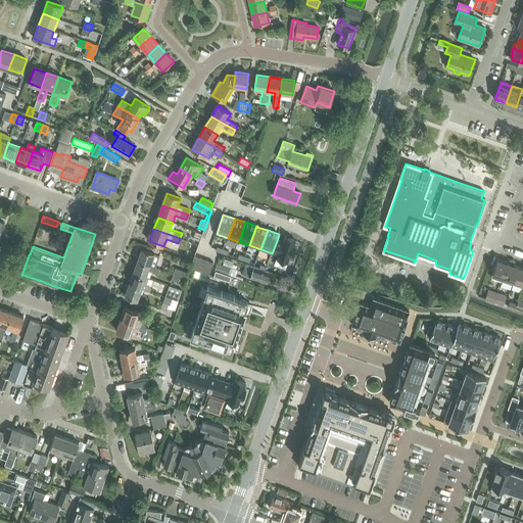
[(284,240),(278,238),(273,251),(279,254),(278,258),(289,262),(291,255),(293,256),(296,245),(295,245),(296,240),(285,236),(284,240)]
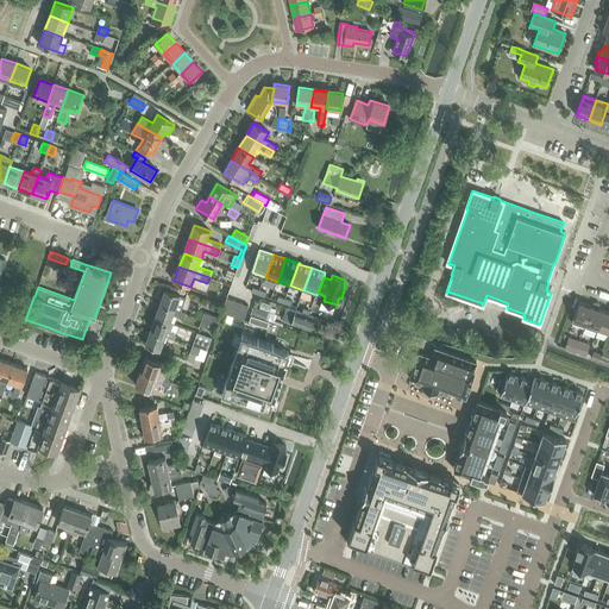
[(161,303),(182,312),(187,297),(165,290),(161,303)]
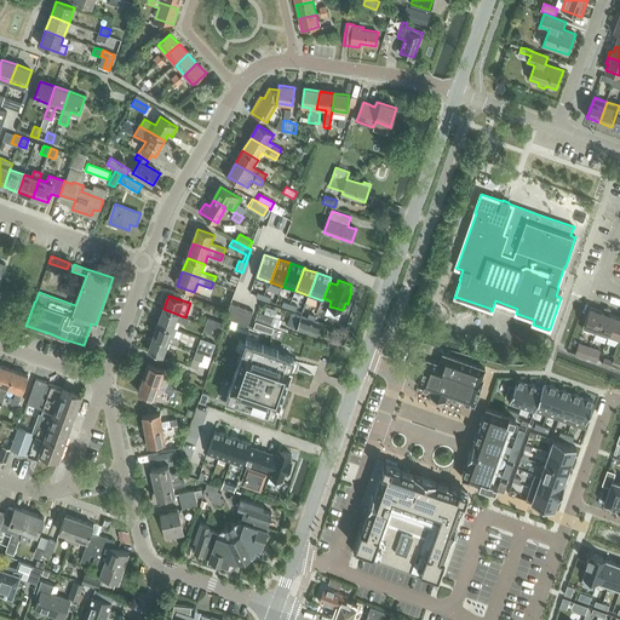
[(231,303),(230,303),(228,310),(228,311),(229,313),(227,319),(234,321),(239,306),(231,303)]
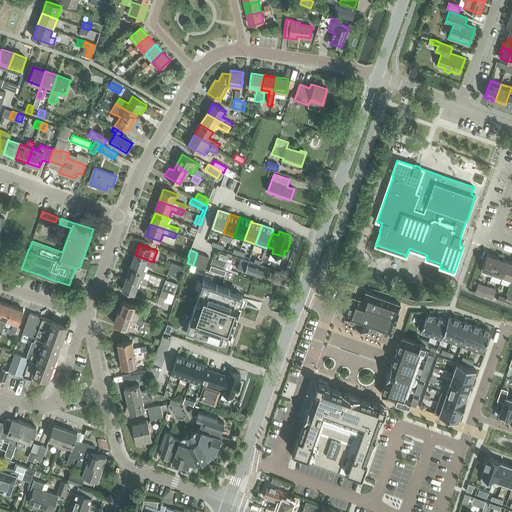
[(203,255),(197,253),(193,265),(199,267),(203,255)]
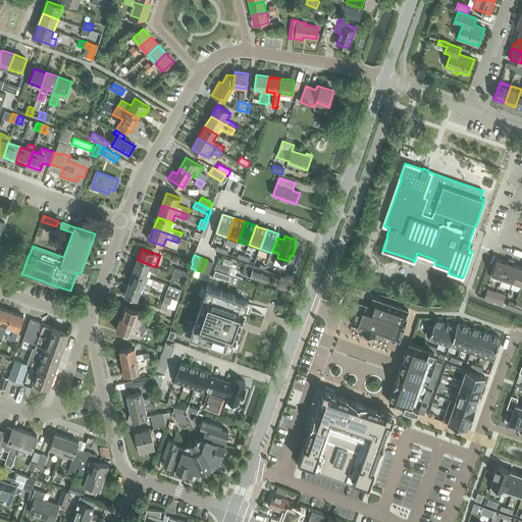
[(489,276),(496,279),(501,280),(508,263),(497,259),(489,276)]
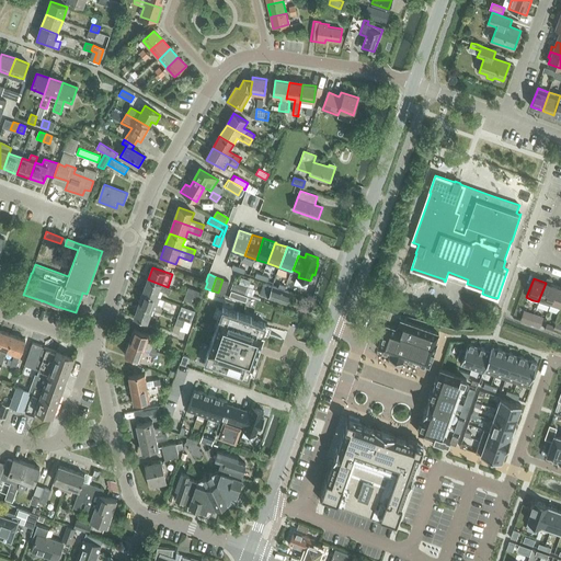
[(551,285),(553,279),(548,278),(546,283),(538,301),(550,306),(550,305),(557,286),(551,285)]
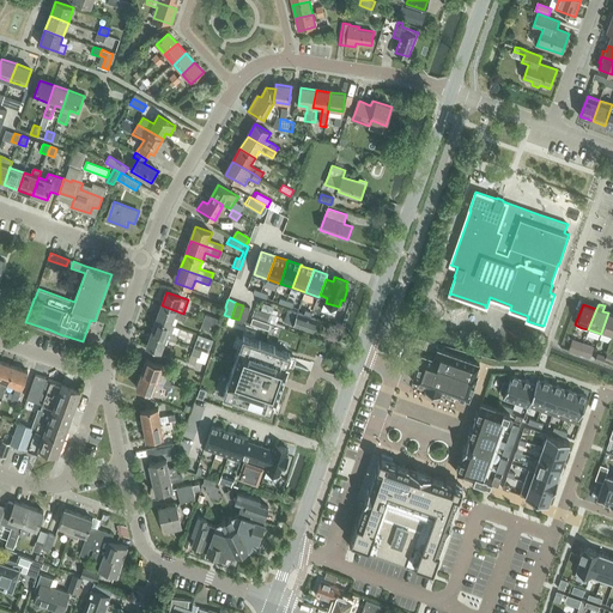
[(157,320),(171,325),(175,317),(186,321),(188,315),(183,314),(162,305),(157,320)]
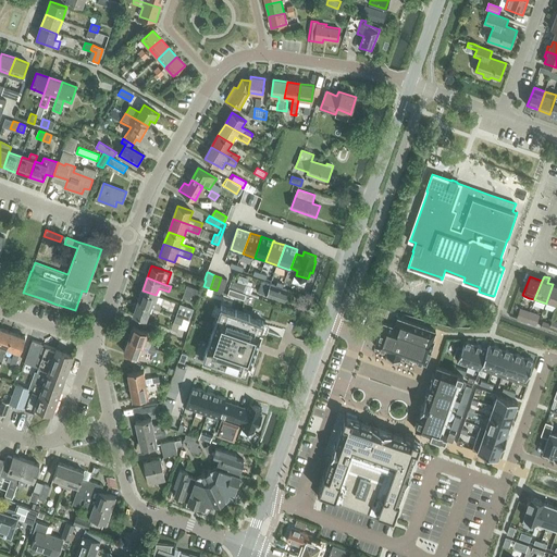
[(227,280),(221,277),(217,291),(223,293),(227,280)]
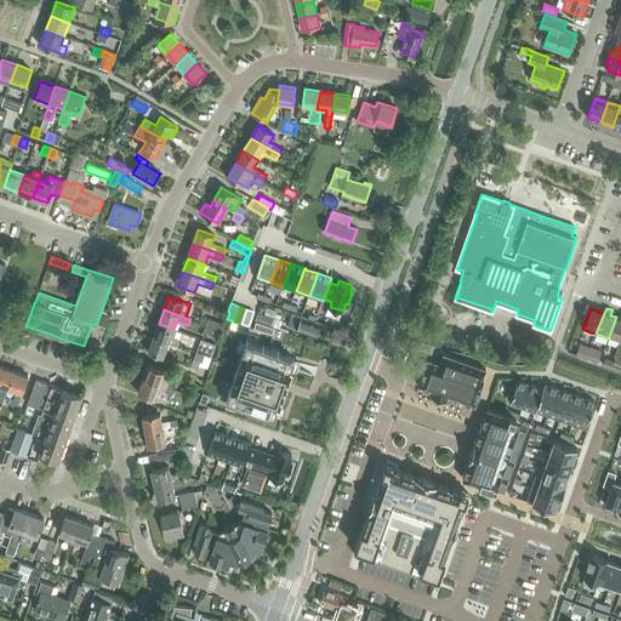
[(266,324),(271,326),(273,318),(258,313),(256,322),(266,324)]
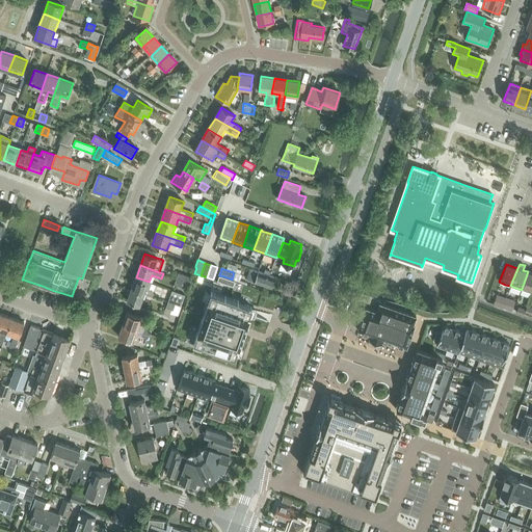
[(246,280),(271,288),(275,277),(250,269),(246,280)]
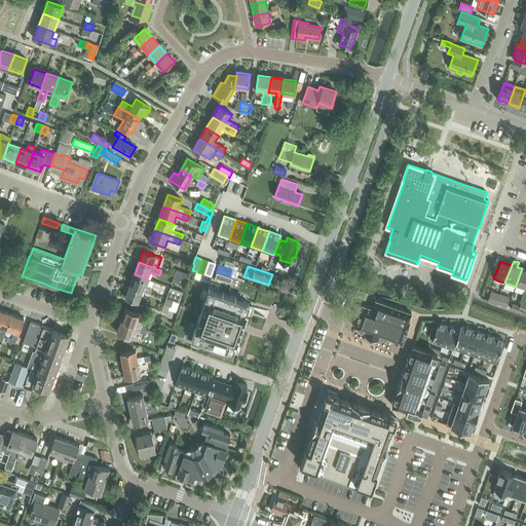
[(516,286),(516,287),(525,290),(525,269),(522,268),(516,286)]
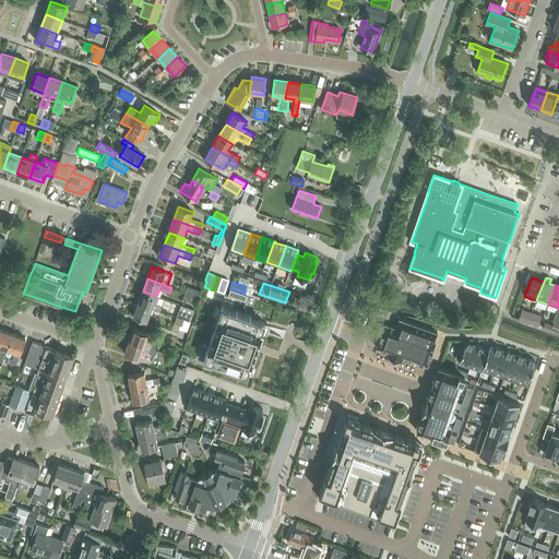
[(186,293),(200,298),(201,298),(203,292),(188,287),(186,293)]
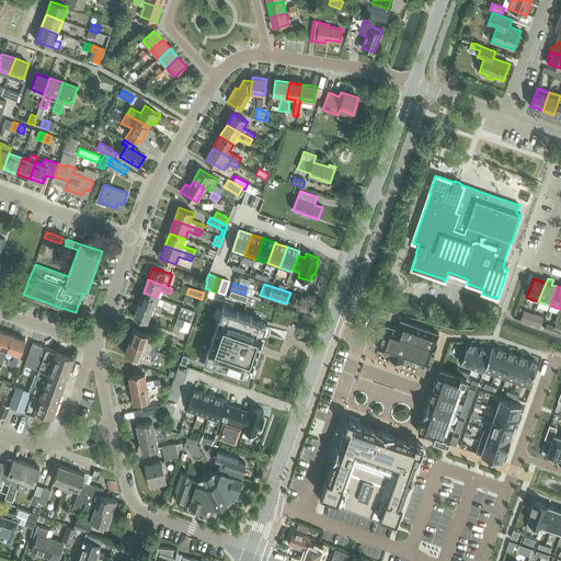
[(240,293),(231,290),(229,296),(238,299),(240,293)]
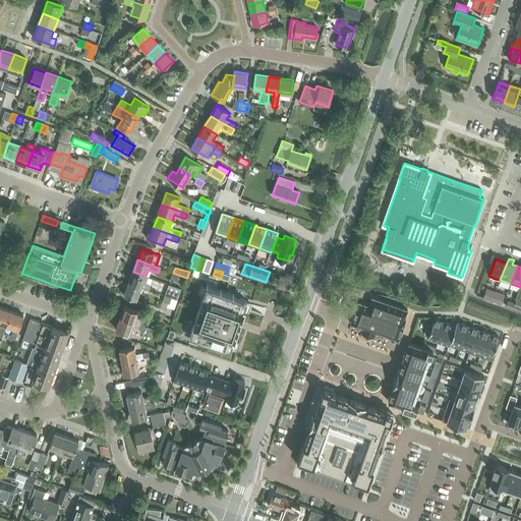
[(149,284),(143,282),(146,276),(133,272),(129,283),(141,288),(147,290),(149,284)]
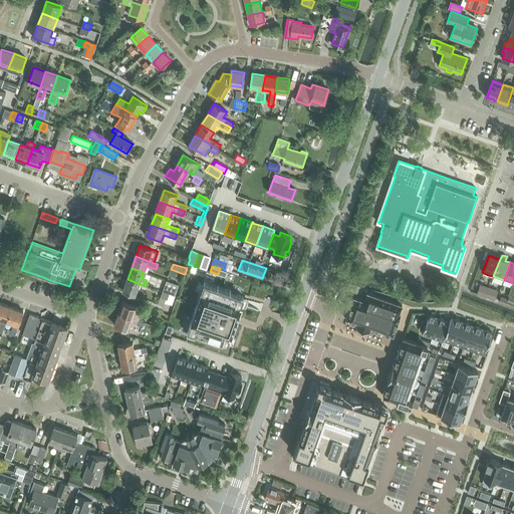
[(220,268),(218,274),(225,277),(227,271),(224,270),(220,268)]
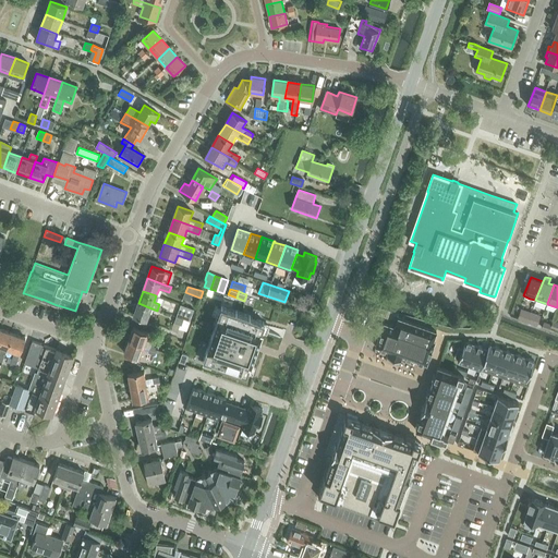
[(191,302),(197,304),(199,298),(185,292),(183,299),(191,301),(191,302)]
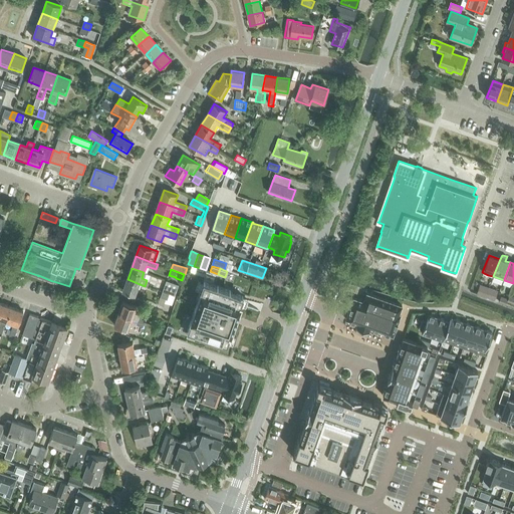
[(122,291),(136,295),(140,284),(127,279),(122,291)]
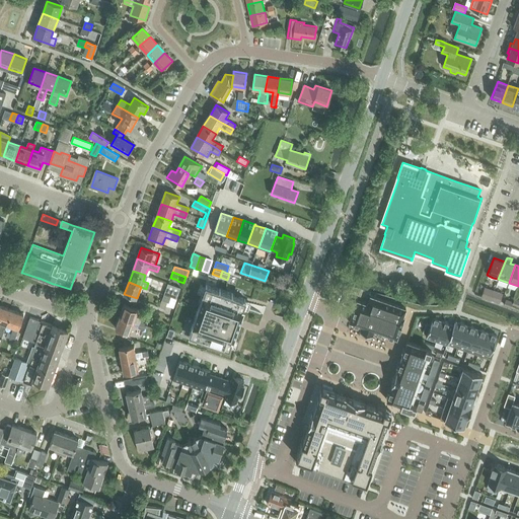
[(207,286),(206,286),(206,287),(203,294),(203,295),(199,306),(199,308),(198,312),(197,311),(197,313),(193,324),(193,325),(190,332),(190,334),(191,335),(199,337),(203,339),(204,340),(215,343),(215,344),(216,344),(216,343),(228,347),(229,348),(229,347),(232,339),(233,340),(233,339),(236,328),(237,328),(237,327),(239,320),(240,319),(243,309),(243,308),(244,308),(242,307),(245,300),(245,299),(244,299),(233,295),(233,294),(232,294),(221,290),(219,290),(207,286)]
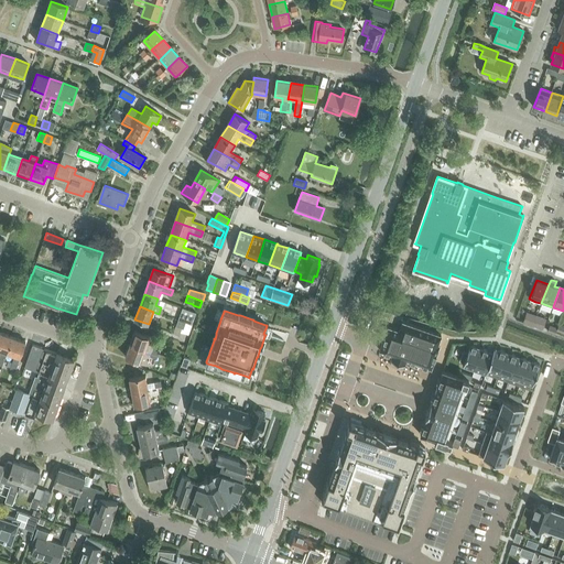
[(523,323),(533,326),(537,316),(527,312),(523,323)]
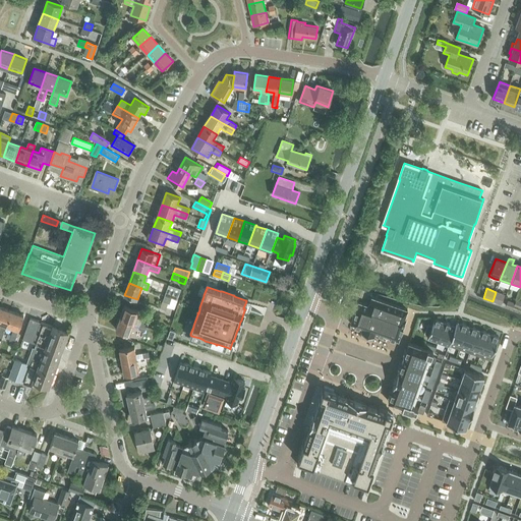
[(165,296),(177,300),(178,300),(177,299),(179,294),(174,293),(167,290),(165,296)]
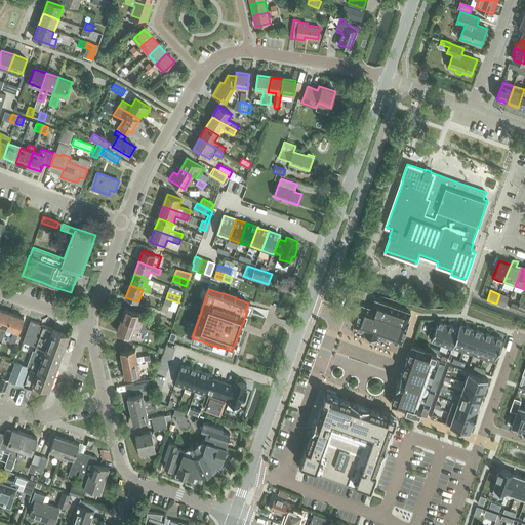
[(496,304),(505,307),(508,297),(499,294),(496,304)]
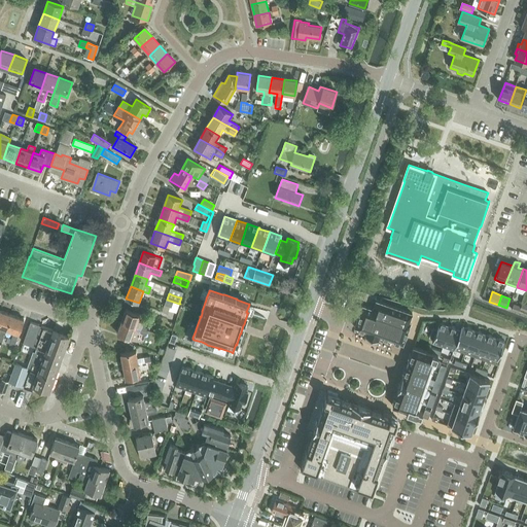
[(162,312),(168,314),(169,311),(176,313),(179,304),(167,300),(165,305),(162,312)]
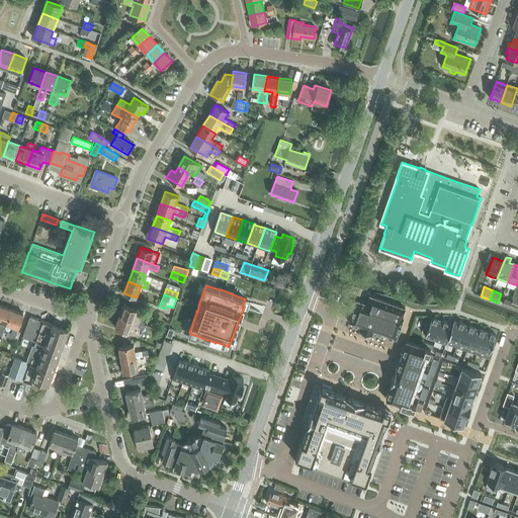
[(365,306),(356,301),(349,324),(358,327),(357,331),(369,335),(370,331),(396,340),(403,318),(402,318),(405,310),(381,301),(368,296),(365,306)]
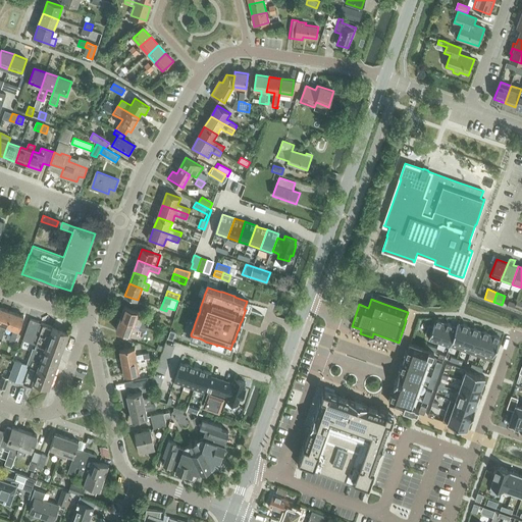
[(507,307),(514,309),(515,305),(516,303),(509,301),(507,307)]
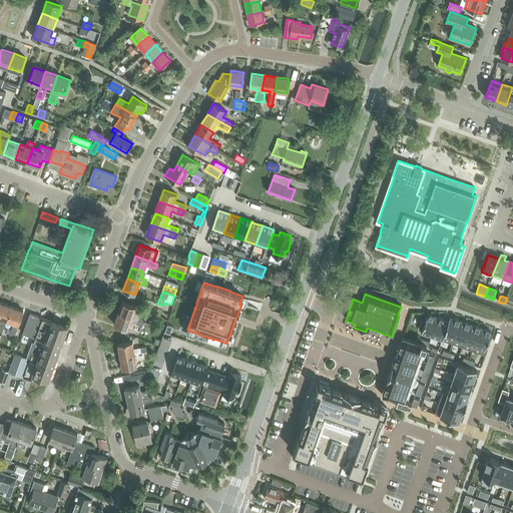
[(134,315),(137,307),(123,301),(119,313),(133,318),(138,320),(144,322),(146,318),(139,315),(139,316),(134,315)]
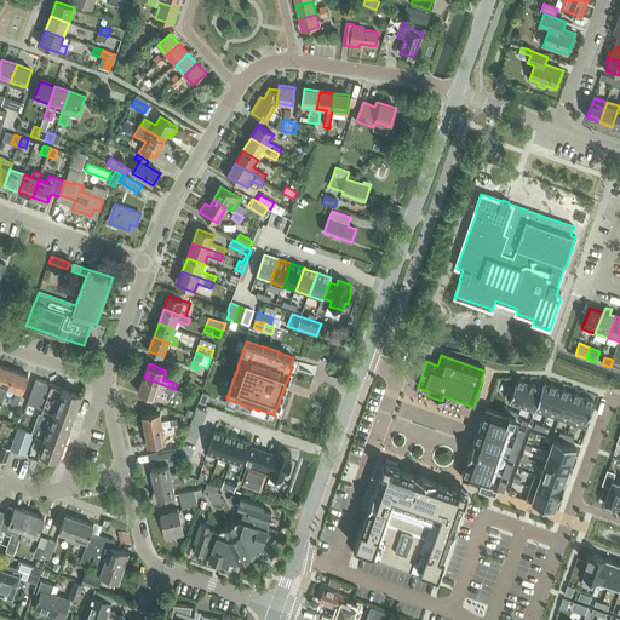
[(0,366),(0,384),(3,385),(3,386),(0,391),(0,401),(4,402),(6,395),(9,389),(9,388),(15,371),(0,366)]
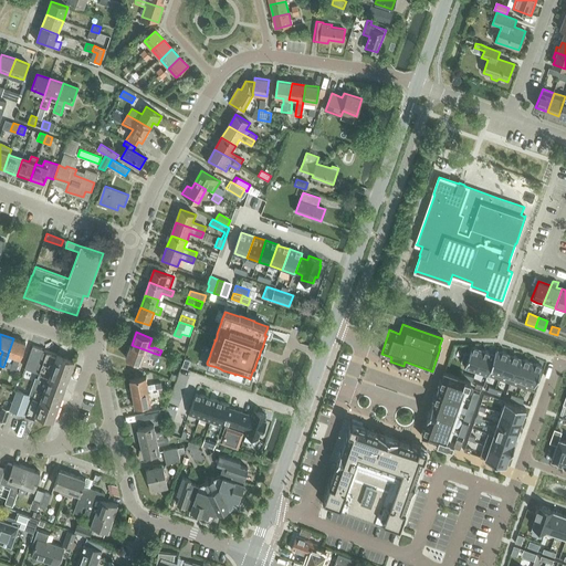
[(13,338),(8,354),(16,357),(14,357),(10,369),(16,371),(25,343),(13,338)]
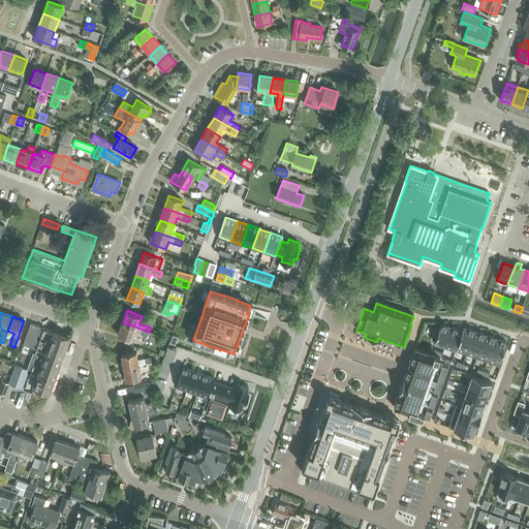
[(37,349),(62,358),(69,337),(53,331),(55,324),(33,316),(23,344),(37,349)]
